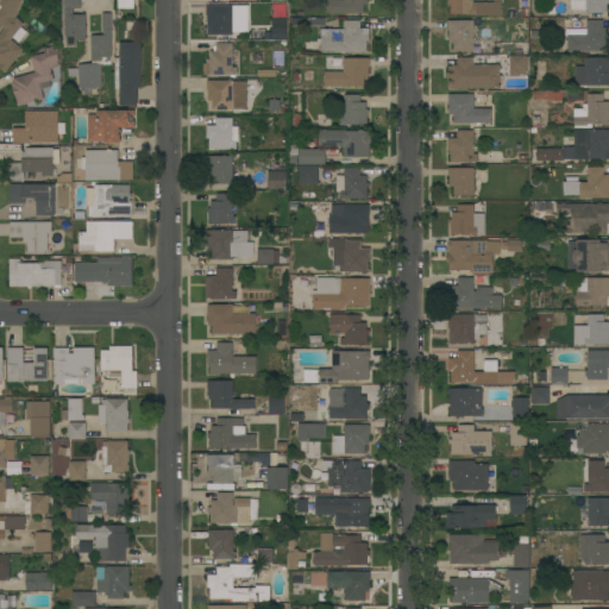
[(0,0),(22,0),(16,17),(23,24),(20,27),(26,32),(18,43),(12,37),(11,39),(23,50),(5,71),(0,67),(0,33),(1,32),(0,31),(0,30),(2,27),(0,25),(0,0)]
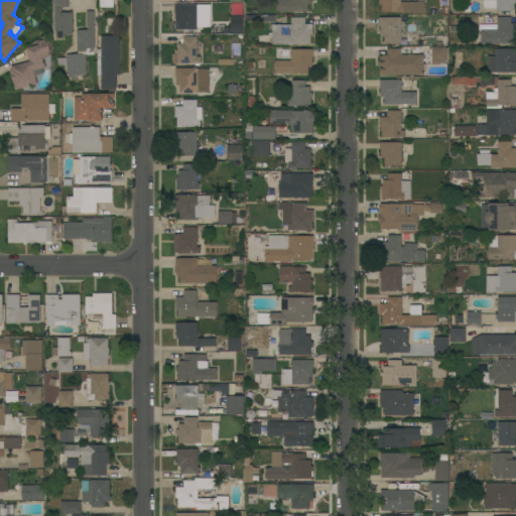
[(276,11),(276,0),(311,0),(311,4),(307,4),(308,11),(276,11)]
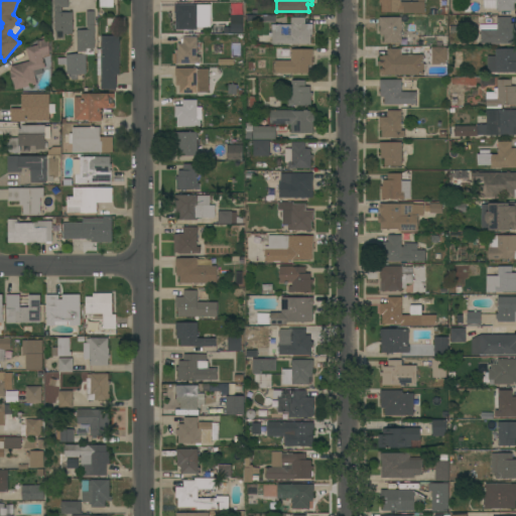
[(402,13),(402,12),(399,12),(381,12),(381,3),(379,3),(379,0),(401,0),(401,2),(418,1),(418,0),(424,0),(424,13),(402,13)]
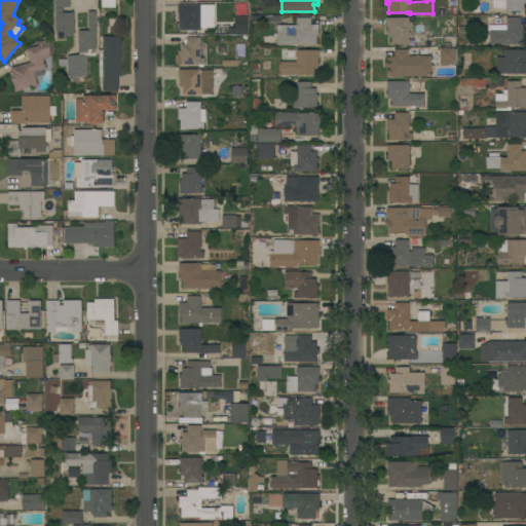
[(525,0),(525,3),(524,3),(524,11),(505,11),(505,9),(493,9),(493,0),(525,0)]
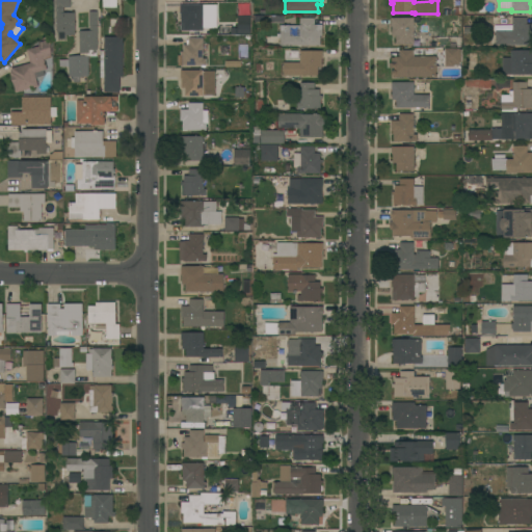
[(181,30),(181,14),(180,14),(180,4),(203,4),(203,30),(181,30)]
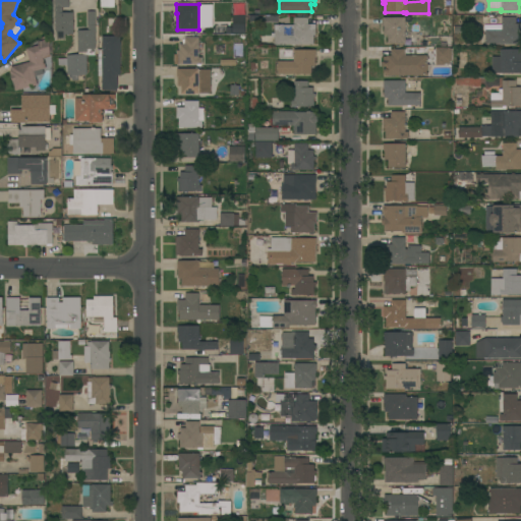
[(55,7),(62,7),(62,12),(72,12),(73,35),(63,35),(63,32),(55,32),(55,7)]
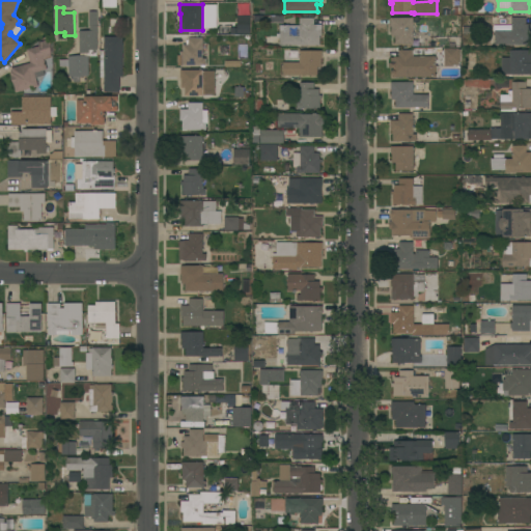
[(79,31),(89,31),(89,26),(88,26),(88,11),(96,11),(98,50),(89,50),(89,53),(79,53),(79,31)]
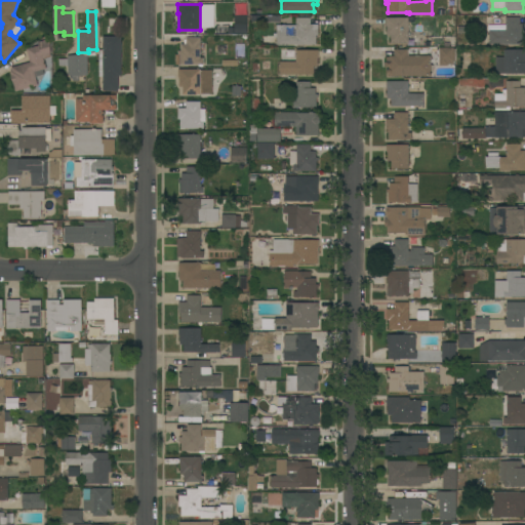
[(276,45),(276,25),(295,25),(295,17),(310,17),(310,25),(318,24),(318,35),(316,35),(316,45),(276,45)]
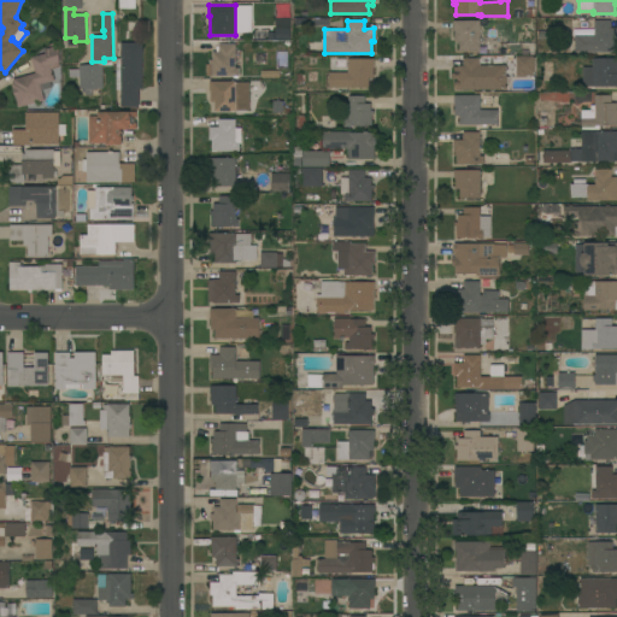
[(480,21),(480,51),(459,51),(459,41),(454,41),(454,31),(453,31),(453,21),(480,21)]
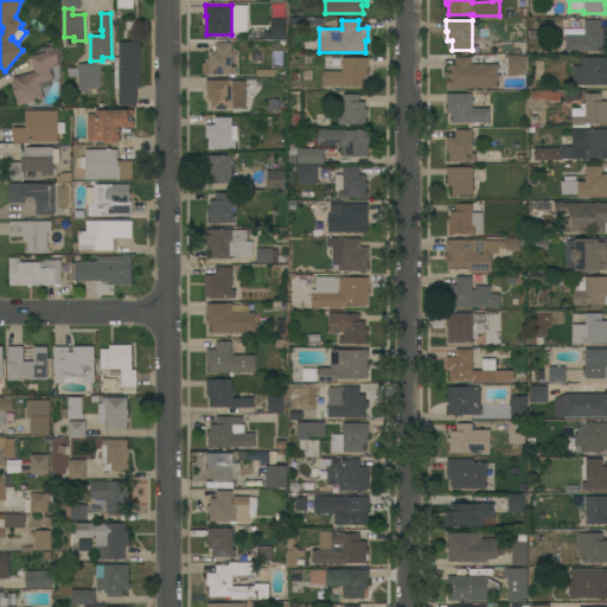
[(585,34),(585,20),(601,20),(601,27),(606,27),(606,51),(566,51),(564,36),(585,34)]
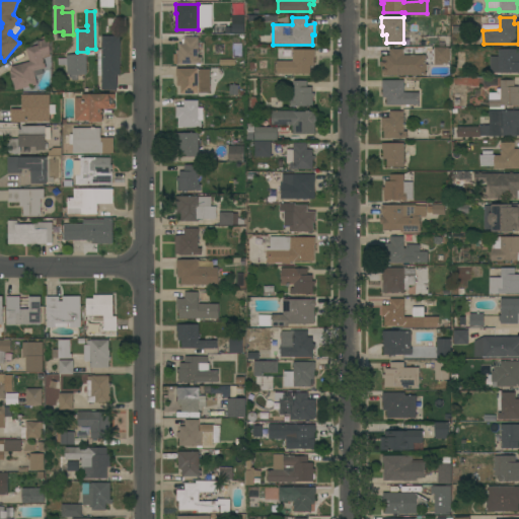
[(120,75),(117,75),(117,90),(101,90),(101,76),(97,76),(97,50),(101,50),(101,35),(120,35),(120,75)]
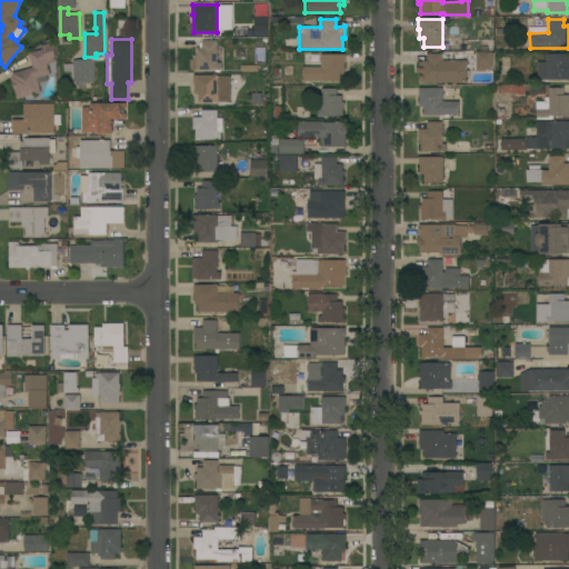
[(17,99),(10,77),(12,77),(11,73),(32,68),(28,53),(41,49),(40,46),(55,41),(53,59),(55,62),(47,63),(50,75),(49,75),(37,78),(41,92),(17,99)]
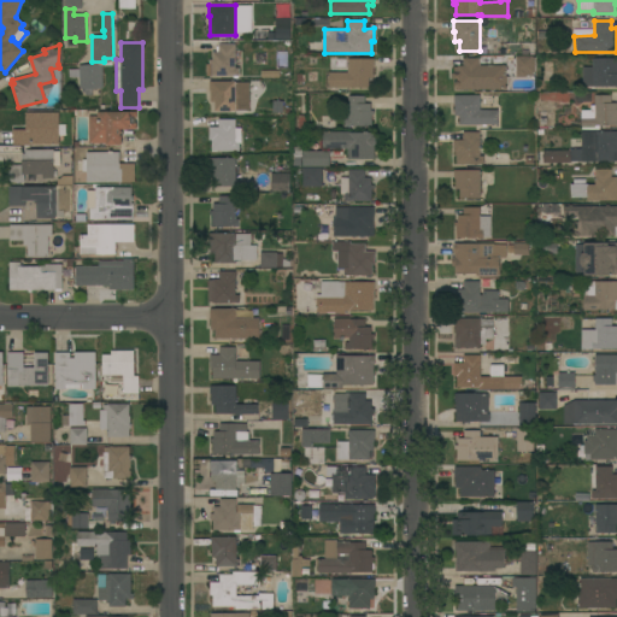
[(211,76),(211,75),(206,75),(206,64),(209,64),(209,60),(212,60),(212,52),(218,52),(218,45),(235,45),(235,68),(240,68),(240,76),(211,76)]
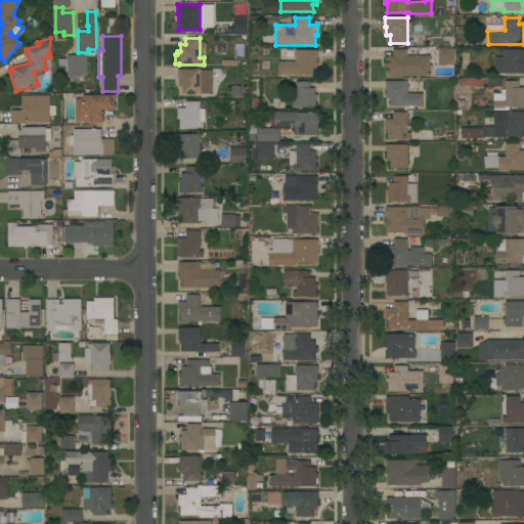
[(438,47),(453,48),(453,63),(446,63),(446,66),(438,66),(438,47)]
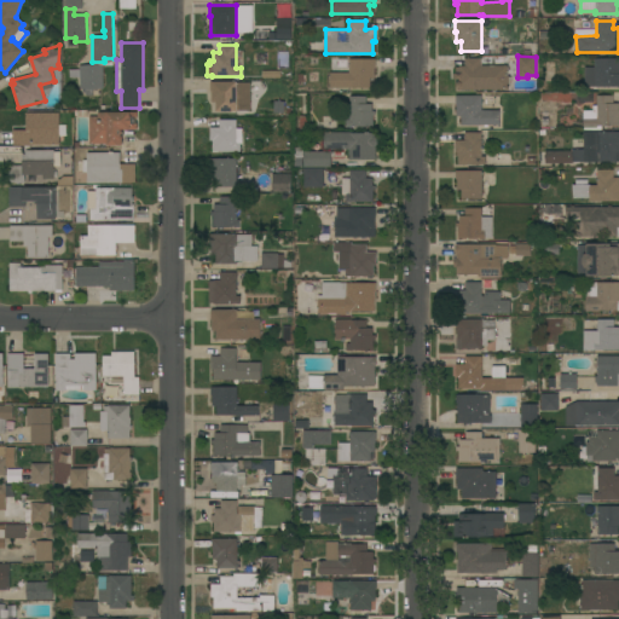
[(458,90),(455,87),(455,84),(458,81),(458,79),(452,79),(452,74),(455,74),(455,67),(458,67),(458,65),(464,65),(464,58),(481,58),(481,67),(507,65),(507,76),(509,76),(509,84),(507,84),(507,86),(508,86),(508,88),(507,88),(507,90),(458,90)]
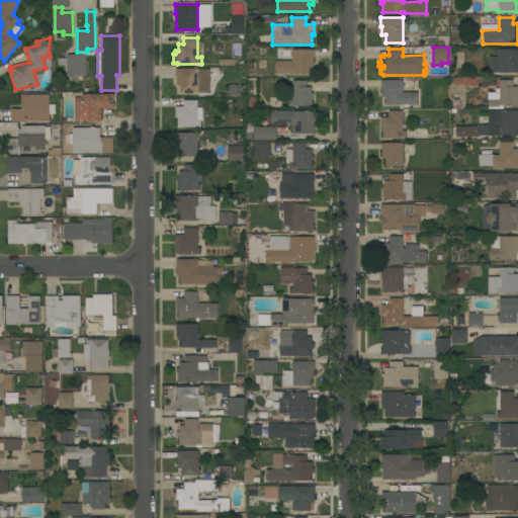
[(517,49),(517,73),(498,73),(498,49),(517,49)]
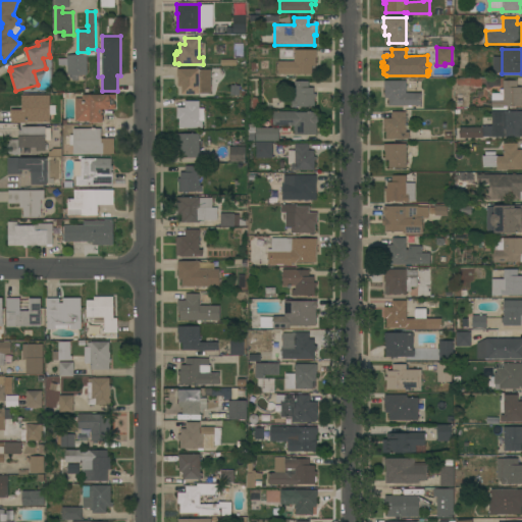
[(294,61),(294,50),(316,50),(316,57),(315,57),(315,65),(311,65),(311,74),(277,74),(277,61),(294,61)]
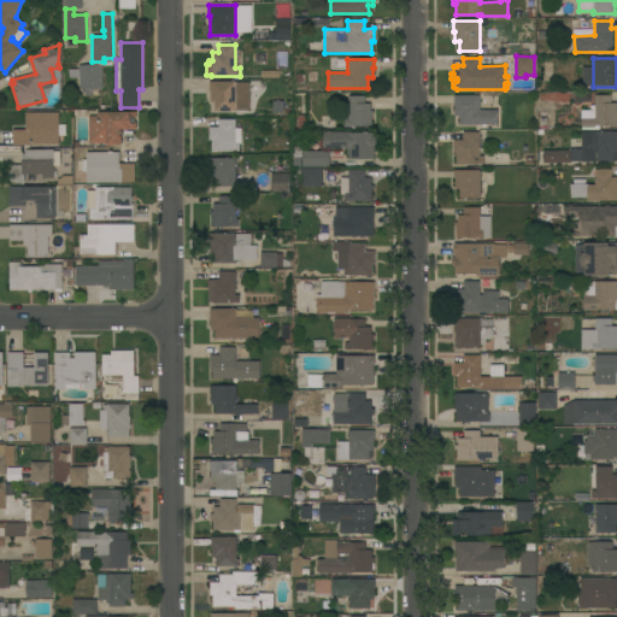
[(80,65),(103,65),(103,88),(80,88),(80,65)]
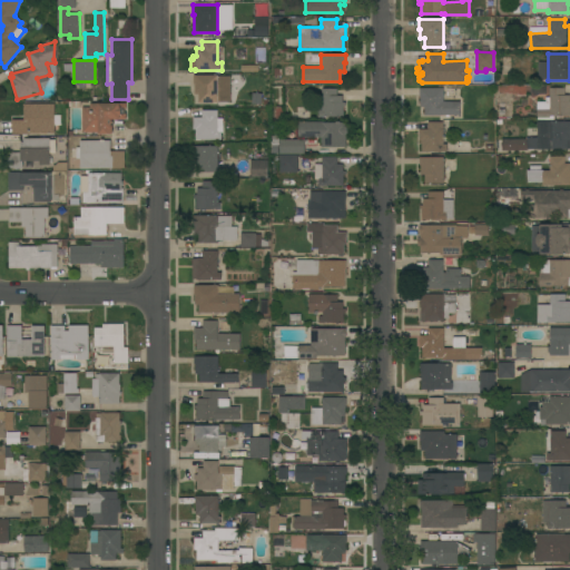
[(217,102),(198,102),(198,95),(194,95),(194,84),(193,84),(193,76),(194,76),(194,75),(217,75),(217,102)]
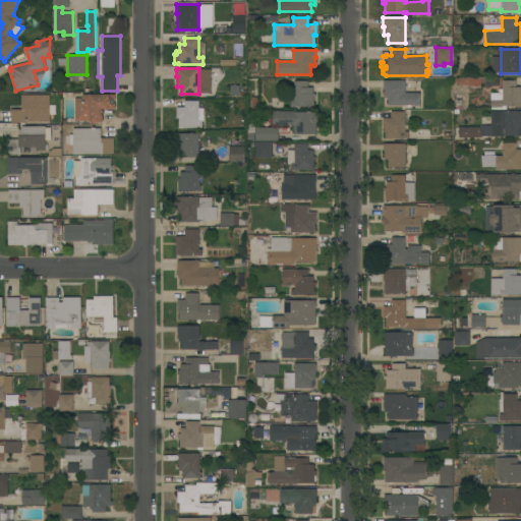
[(456,84),(468,85),(468,78),(471,78),(471,77),(480,77),(480,79),(485,79),(485,84),(480,84),(480,89),(476,89),(475,94),(469,94),(469,108),(461,108),(462,105),(456,105),(456,99),(455,99),(456,84)]
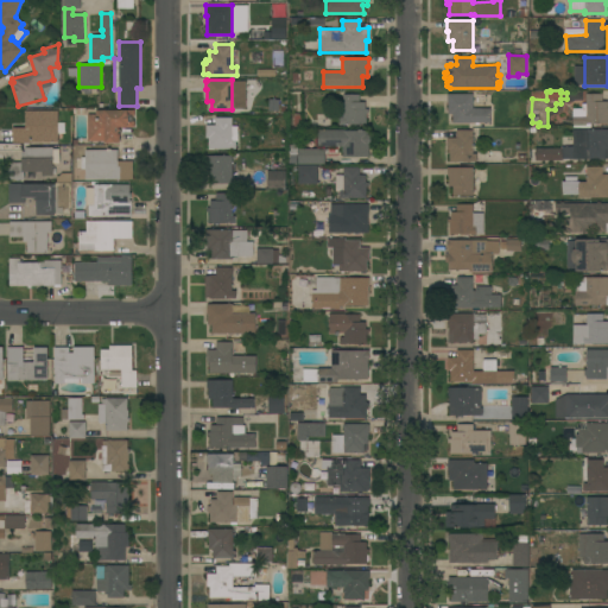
[(453,122),(453,114),(448,114),(448,102),(447,102),(447,94),(448,94),(473,94),(473,108),(491,108),(491,122),(453,122)]
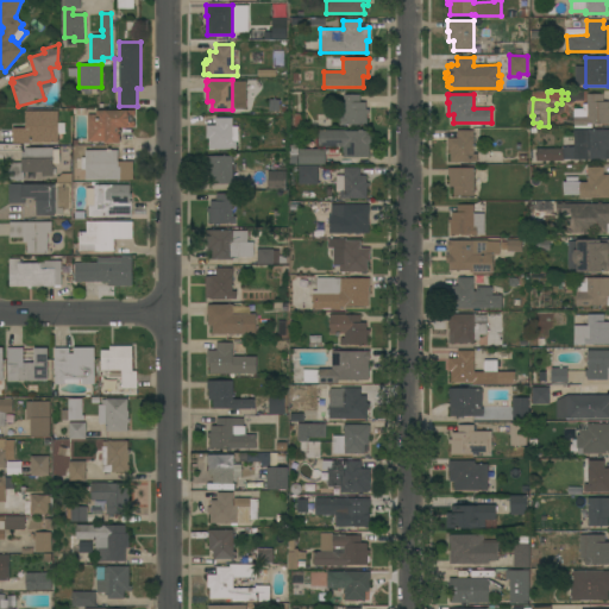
[(603,94),(603,101),(608,101),(608,124),(589,124),(589,127),(573,127),(573,117),(582,117),(582,115),(581,115),(581,110),(586,110),(586,94),(603,94)]
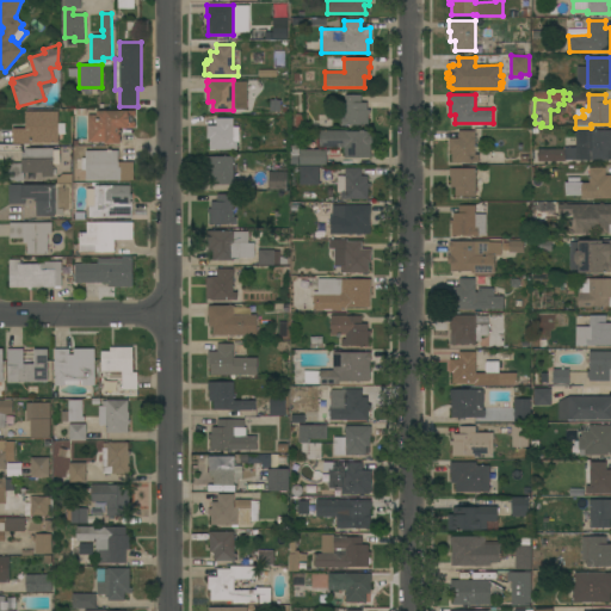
[(345,96),(362,96),(362,103),(366,103),(366,110),(370,110),(370,113),(368,113),(368,124),(347,125),(341,125),(341,118),(345,118),(345,96)]
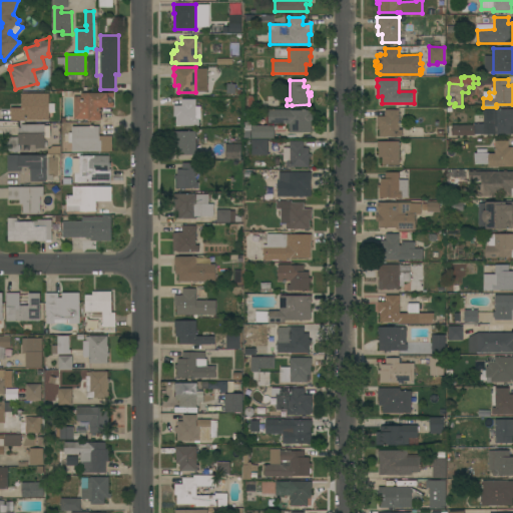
[(25,119),(25,121),(10,121),(10,107),(21,107),(21,93),(48,93),(48,103),(54,103),(54,113),(49,113),(49,120),(25,119)]
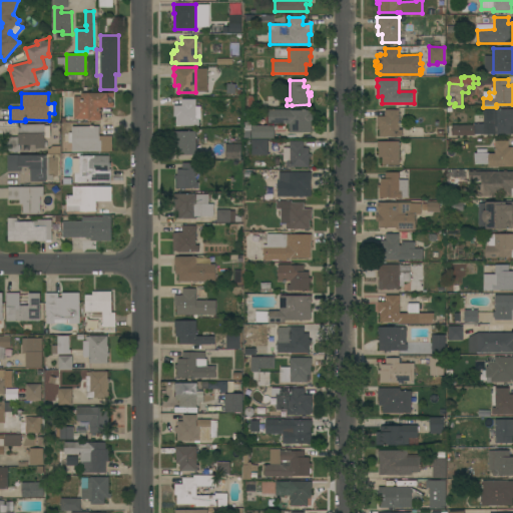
[(73,96),(80,96),(80,93),(113,93),(113,98),(111,98),(111,102),(113,102),(113,107),(100,107),(101,108),(101,110),(100,111),(99,112),(99,113),(100,113),(100,120),(88,120),(88,119),(73,119),(73,96)]
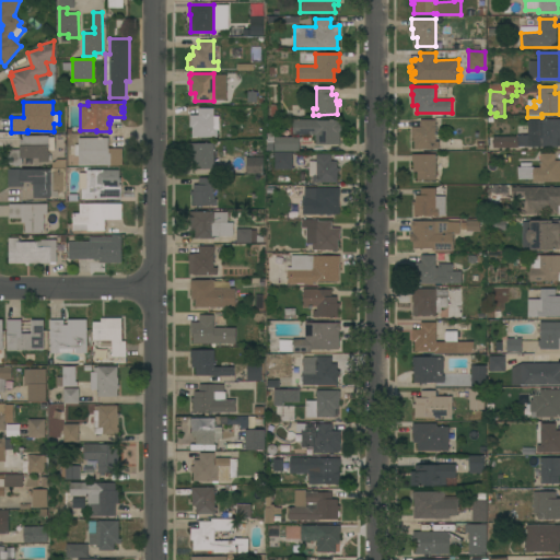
[(213,108),(213,116),(219,116),(219,130),(217,130),(217,138),(216,138),(216,139),(212,139),(212,138),(191,138),(191,127),(189,127),(189,115),(198,115),(198,108),(213,108)]
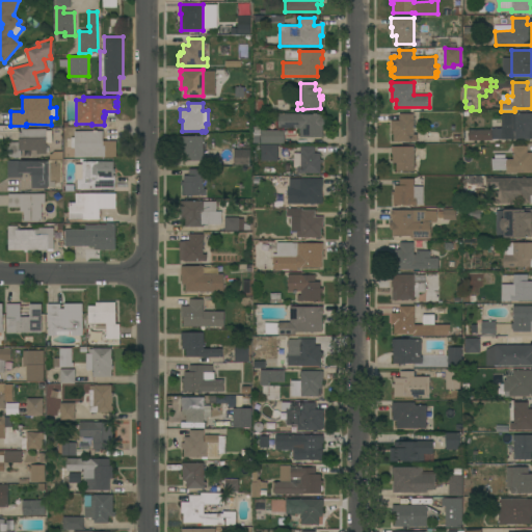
[(301,113),(301,114),(322,114),(322,117),(323,120),(324,124),(322,126),(322,137),(299,137),(299,128),(277,128),(277,113),(301,113)]
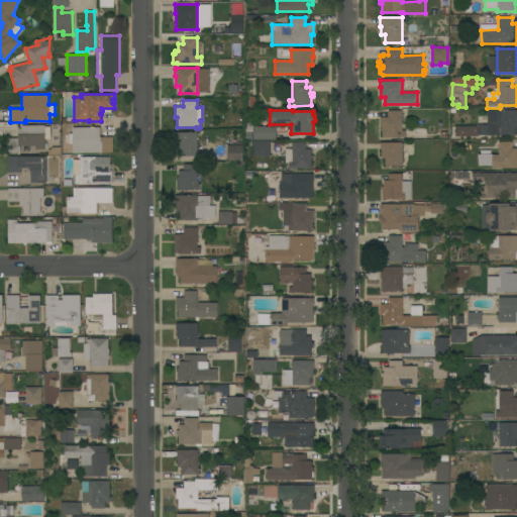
[(516,135),(478,135),(478,136),(453,136),(453,126),(477,126),(477,124),(487,124),(487,110),(516,110),(516,135)]
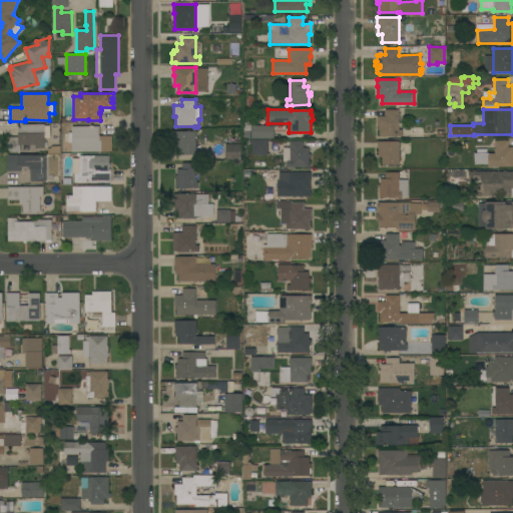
[(380,136),(380,127),(377,127),(377,116),(385,116),(385,110),(399,110),(399,111),(400,111),(400,114),(399,114),(399,129),(402,129),(402,136),(380,136)]
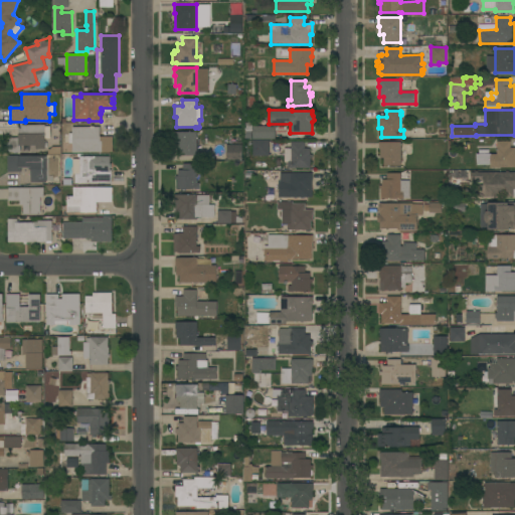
[(44,125),(44,149),(35,149),(35,145),(20,146),(20,152),(7,153),(7,138),(18,138),(18,129),(20,129),(20,125),(44,125)]
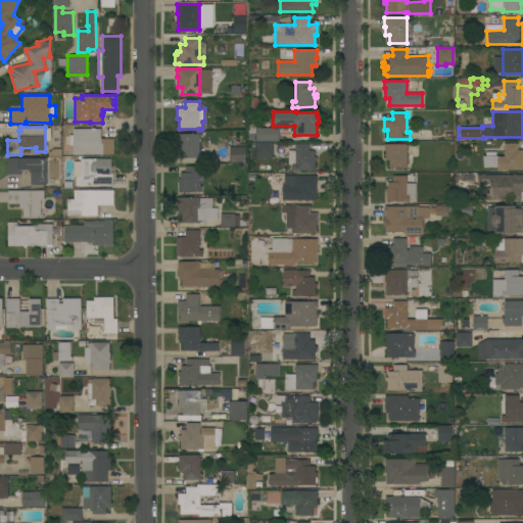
[(256,141),(256,128),(280,128),(280,141),(256,141)]
